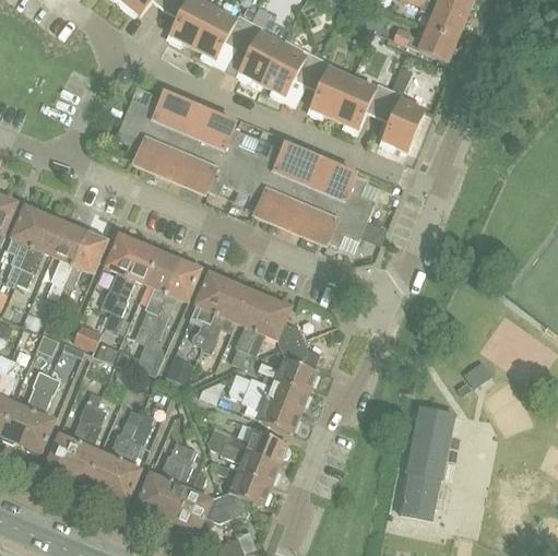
[(152,2),(164,12),(171,0),(119,0),(116,4),(129,15),(132,11),(137,14),(139,16),(152,2)]
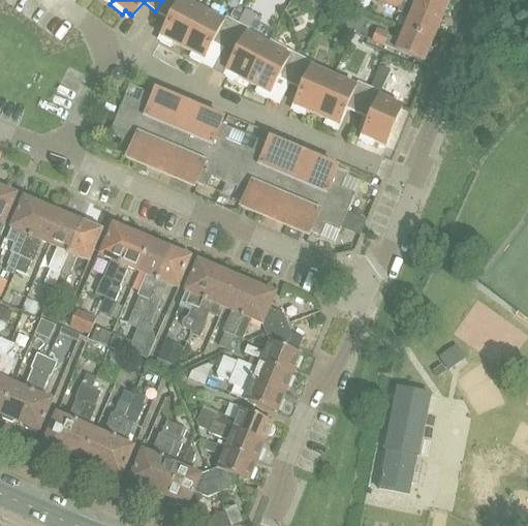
[(162,0),(155,11),(169,19),(158,39),(171,45),(173,41),(182,47),(202,8),(186,0),(162,0)]
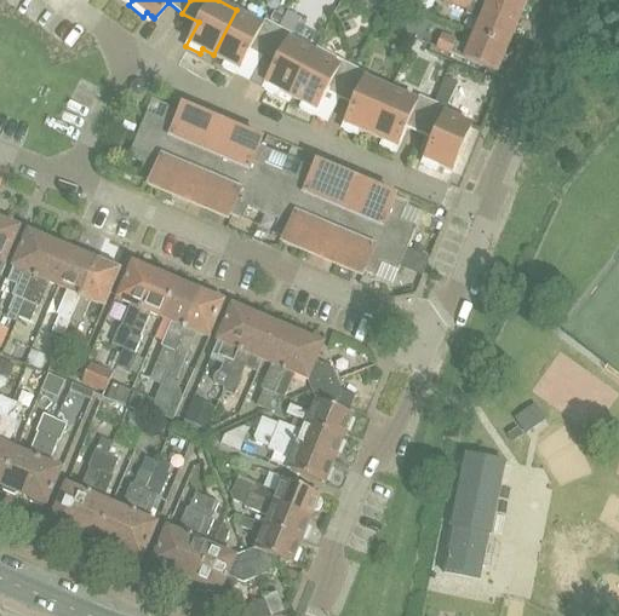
[(519,21),(486,7),(469,0),(448,0),(468,9),(466,11),(481,17),(475,32),(508,46),(519,21)]
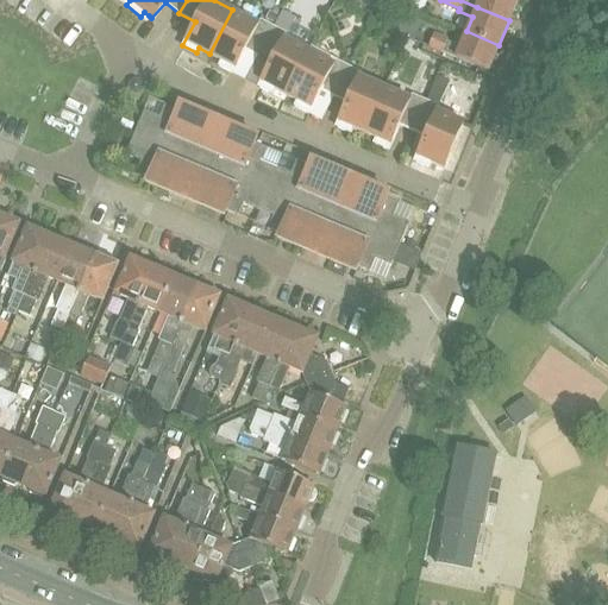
[(509,20),(518,0),(461,0),(477,7),(509,20)]
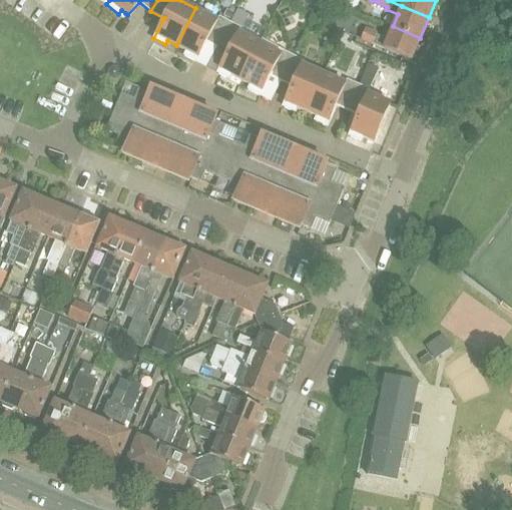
[(239,31),(241,27),(248,13),(237,7),(234,12),(231,18),(229,21),(216,46),(227,52),(217,72),(229,78),(231,74),(240,78),(259,41),(239,31)]
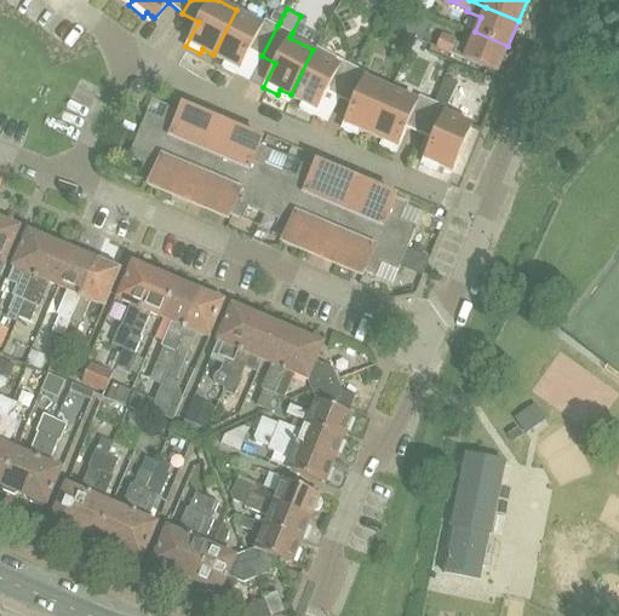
[(262,56),(278,26),(264,18),(262,23),(236,10),(213,55),(224,59),(222,65),(236,73),(248,49),(262,56)]
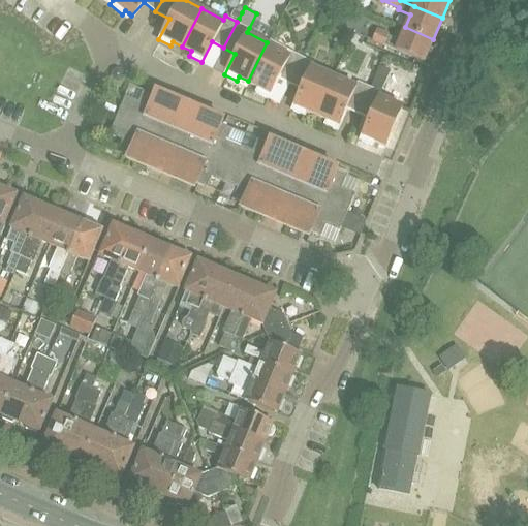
[(234,10),(230,14),(239,19),(242,12),(235,8),(234,10)]
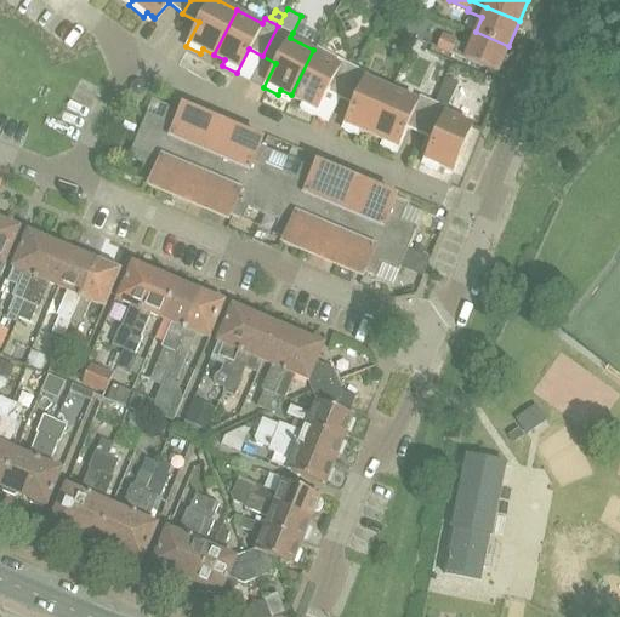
[(508,46),(476,32),(470,46),(455,40),(456,38),(442,32),(436,45),(498,70),(508,46)]
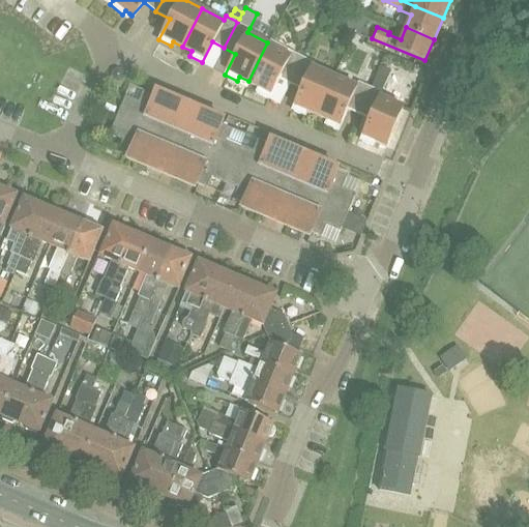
[(278,77),(290,83),(301,56),(269,38),(267,42),(248,81),(258,86),(255,90),(267,97),(278,77)]
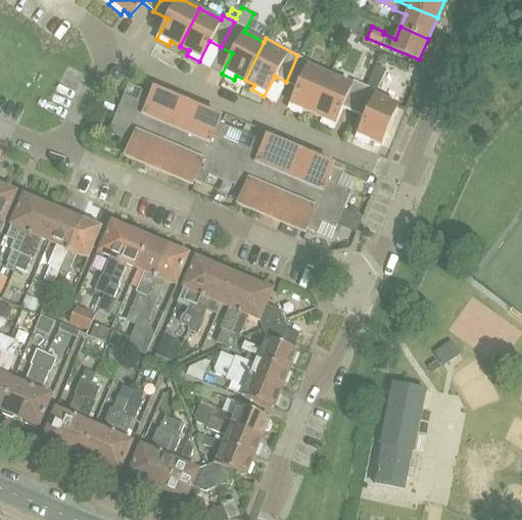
[(302,108),(313,112),(329,75),(307,64),(310,60),(297,55),(286,82),(297,87),(288,107),(301,113),(302,108)]
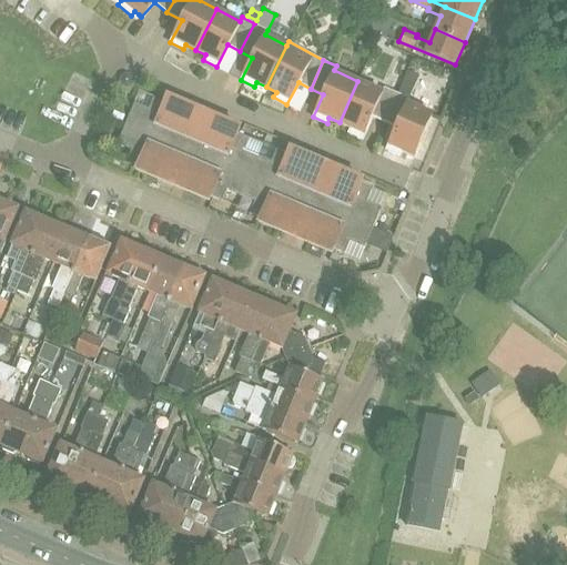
[(121,74),(118,79),(121,86),(125,87),(131,84),(133,79),(131,74),(125,72),(121,74)]
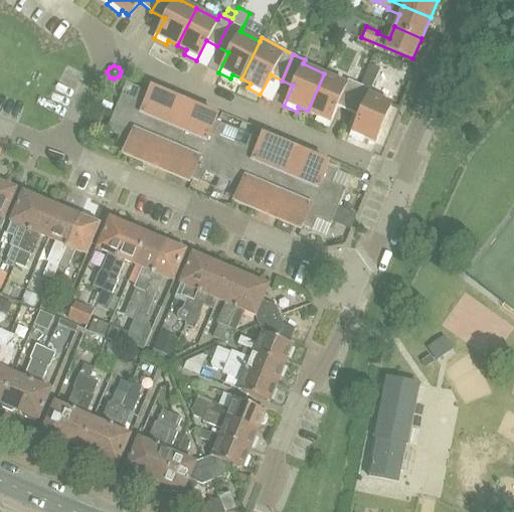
[(324,73),(308,111),(317,115),(315,120),(327,125),(336,105),(348,110),(359,83),(358,82),(363,69),(356,66),(350,79),(347,78),(345,82),(324,73)]
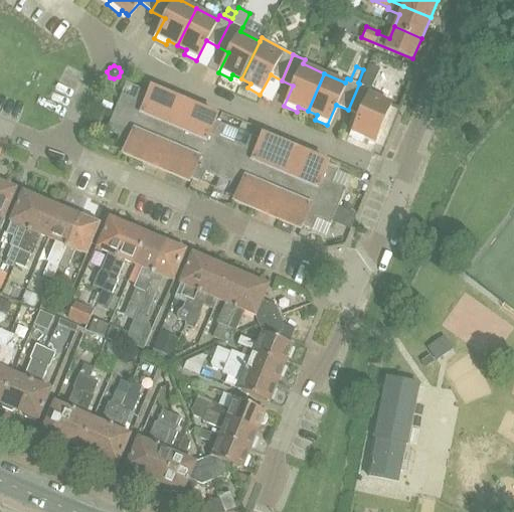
[(359,83),(348,110),(359,115),(350,135),(362,141),(365,137),(374,141),(391,103),(369,93),(371,89),(359,83)]
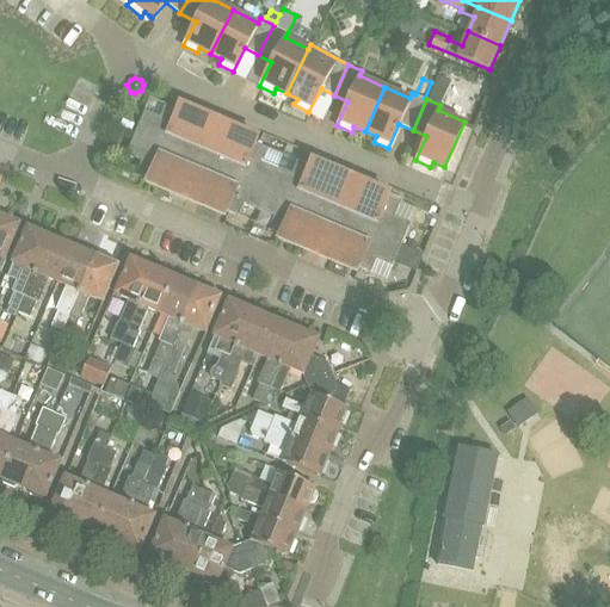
[(143,109),(135,131),(202,159),(219,119),(179,103),(177,109),(165,103),(164,105),(159,116),(145,110),(146,110),(143,109)]
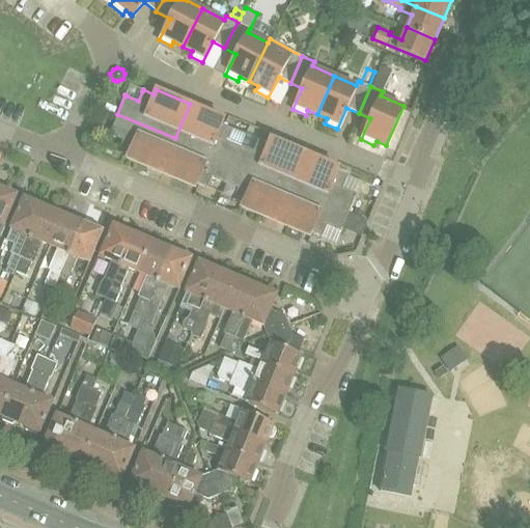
[(232,163),(241,143),(228,138),(232,128),(222,123),(224,118),(190,104),(175,138),(232,163)]
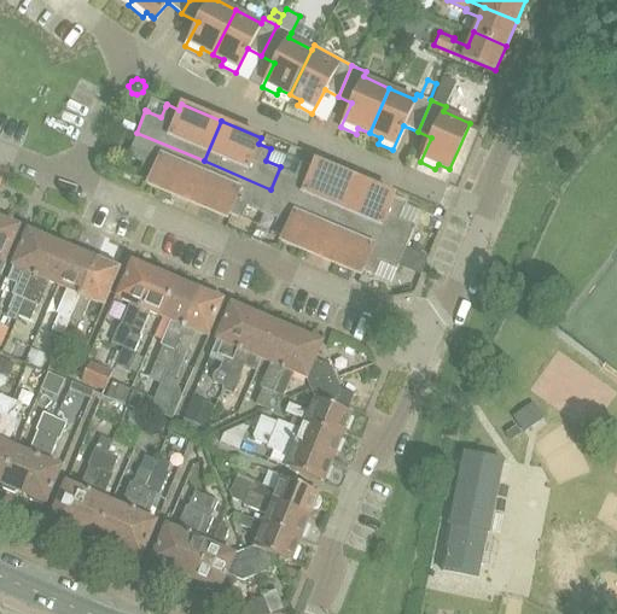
[(137,174),(150,179),(147,183),(187,200),(198,175),(204,161),(137,133),(127,155),(128,155),(143,161),(138,171),(137,174)]
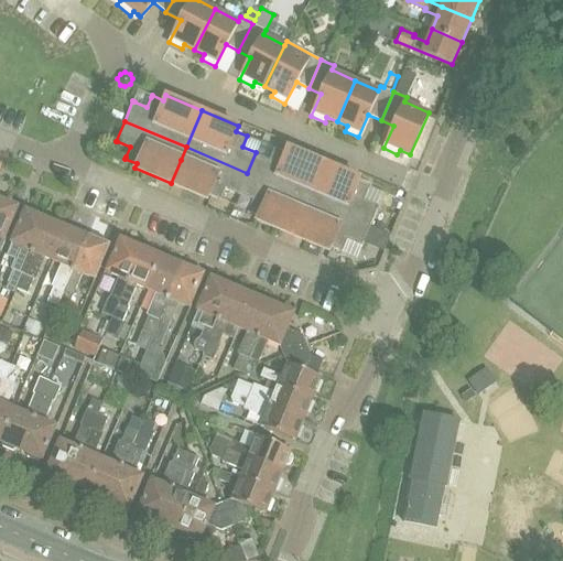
[(186,147),(181,160),(171,183),(207,198),(209,194),(220,198),(225,187),(238,193),(247,173),(186,147)]
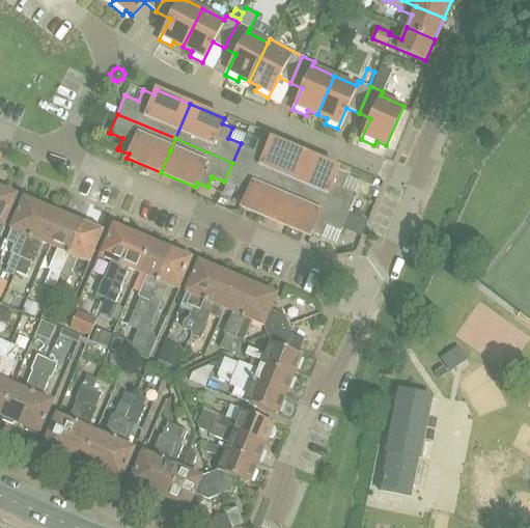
[(241,143),(232,163),(289,187),(295,175),(304,153),(270,138),(268,143),(257,138),(253,149),(241,143)]
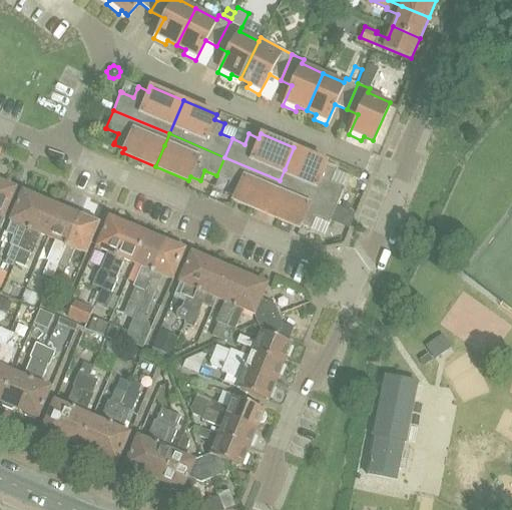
[(294,147),(285,169),(280,180),(336,204),(339,197),(342,191),(344,186),(343,185),(331,180),(336,170),(325,166),(327,161),(294,147)]
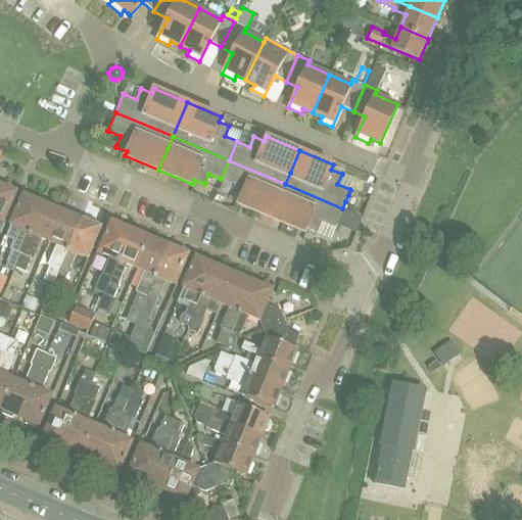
[(229,194),(239,199),(237,203),(271,218),(280,196),(285,184),(229,160),(221,179),(233,184),(229,194)]
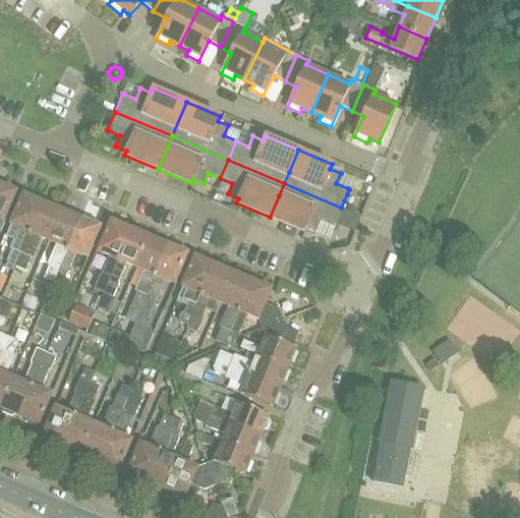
[(15,189),(0,182),(0,219),(2,220),(15,189)]
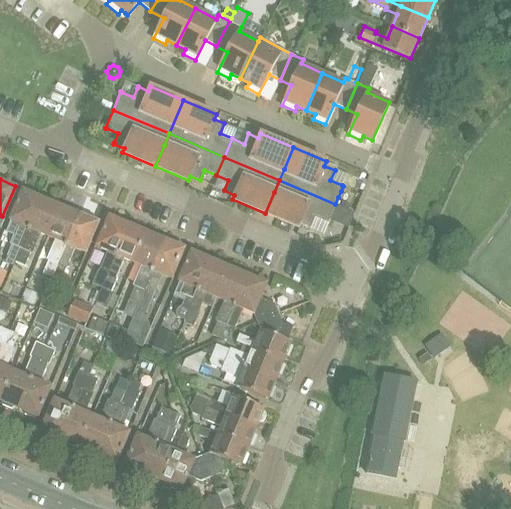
[(279,180),(274,192),(265,213),(298,227),(300,223),(310,227),(311,226),(311,225),(314,217),(326,222),(327,222),(335,204),(279,180)]
